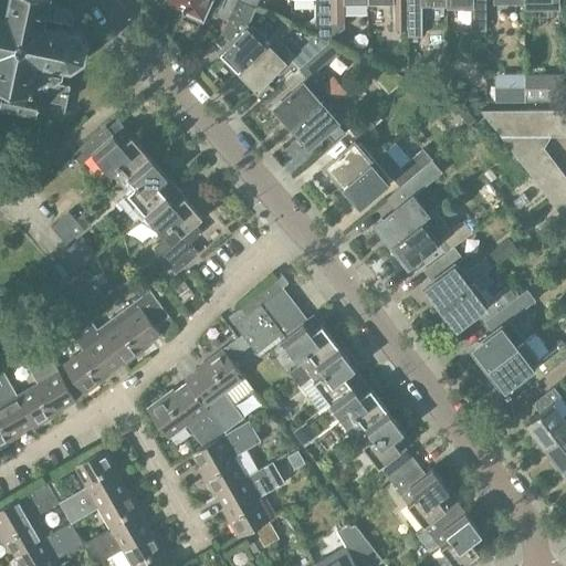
[(0,0),(0,81),(4,83),(0,101),(0,106),(37,114),(38,111),(64,116),(71,83),(55,80),(54,79),(60,76),(63,77),(64,74),(62,74),(63,69),(65,66),(65,64),(62,65),(63,63),(70,65),(71,69),(73,67),(72,64),(82,58),(87,59),(87,55),(84,54),(87,41),(91,41),(91,38),(86,39),(80,29),(81,24),(79,24),(77,28),(70,25),(70,23),(73,24),(74,21),(72,21),(74,14),(76,13),(75,11),(73,12),(70,7),(71,4),(70,4),(67,6),(65,6),(66,3),(63,2),(63,4),(48,1),(48,0),(0,0)]
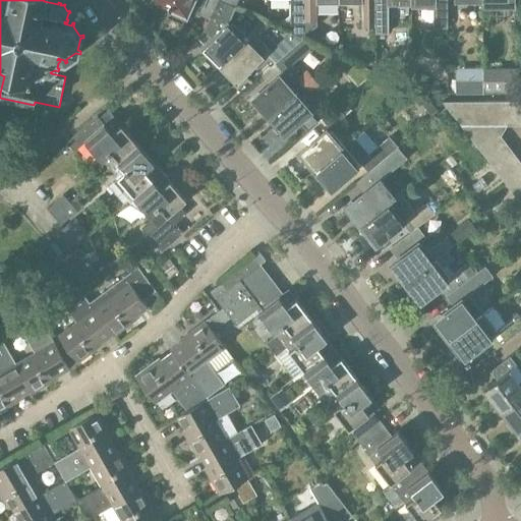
[(191,0),(152,0),(170,8),(166,15),(182,22),(191,0)]
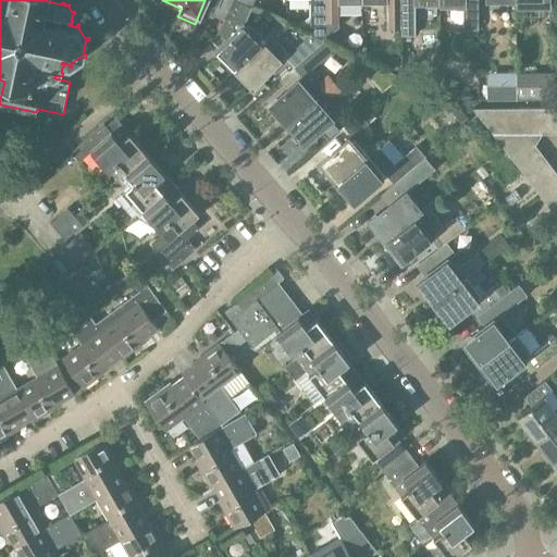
[(232,0),(219,0),(214,13),(224,17),(232,0)]
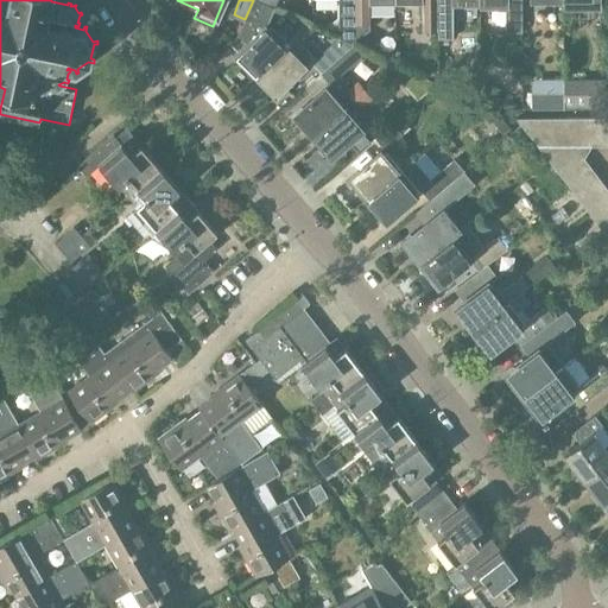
[(266,4),(257,0),(253,0),(245,19),(257,24),(266,4)]
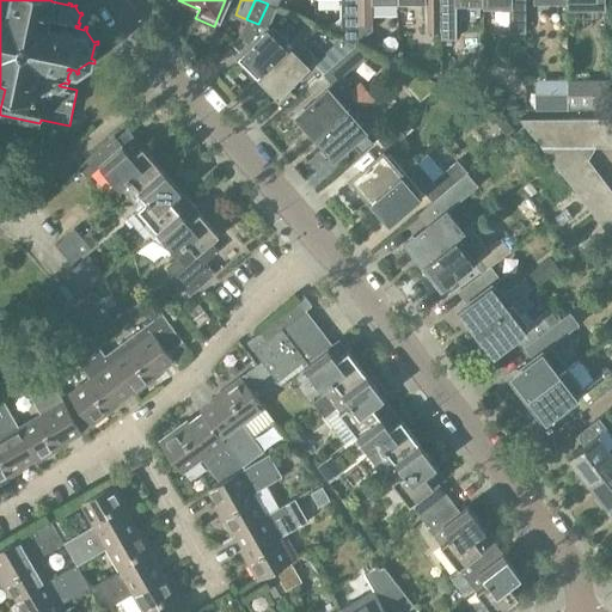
[(341,0),(342,40),(355,44),(355,25),(355,0),(341,0)]
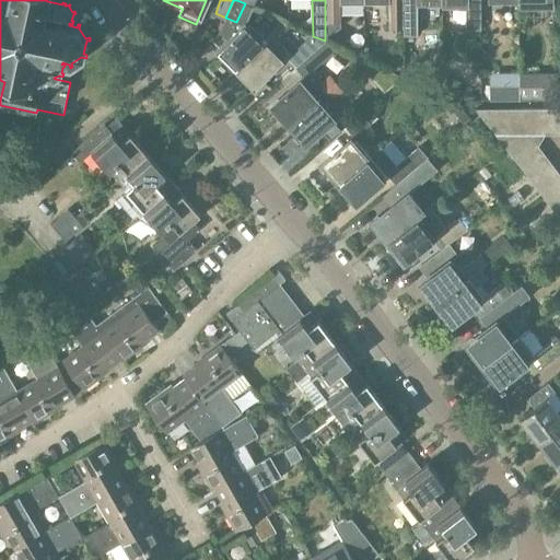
[(325,0),(325,23),(340,23),(339,0),(325,0)]
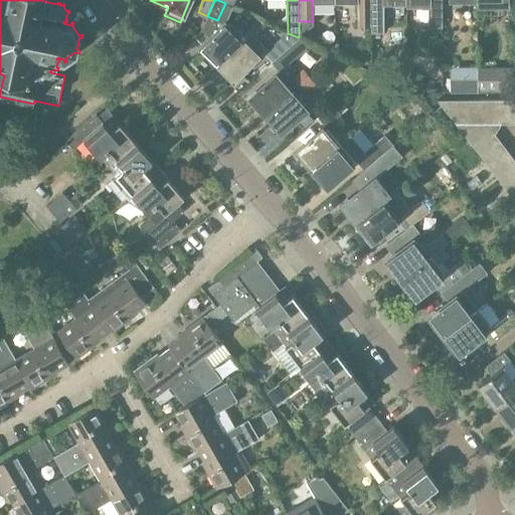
[(356,0),(357,3),(357,24),(369,24),(368,0),(356,0)]
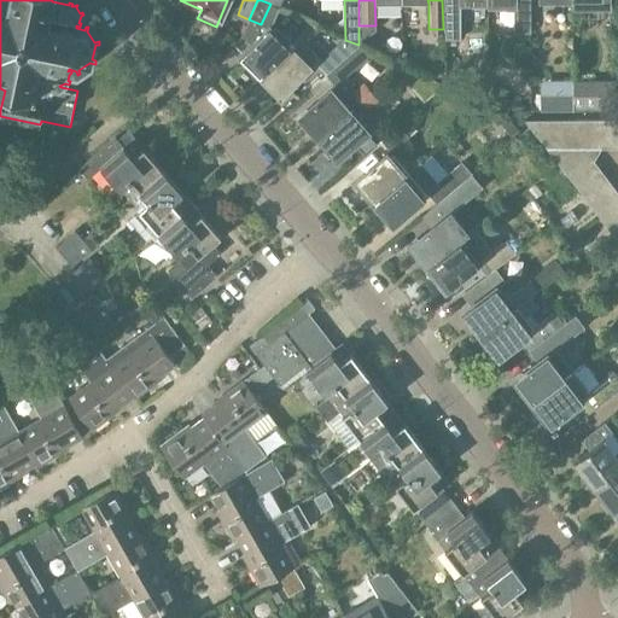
[(459,0),(445,0),(445,35),(460,35),(459,0)]
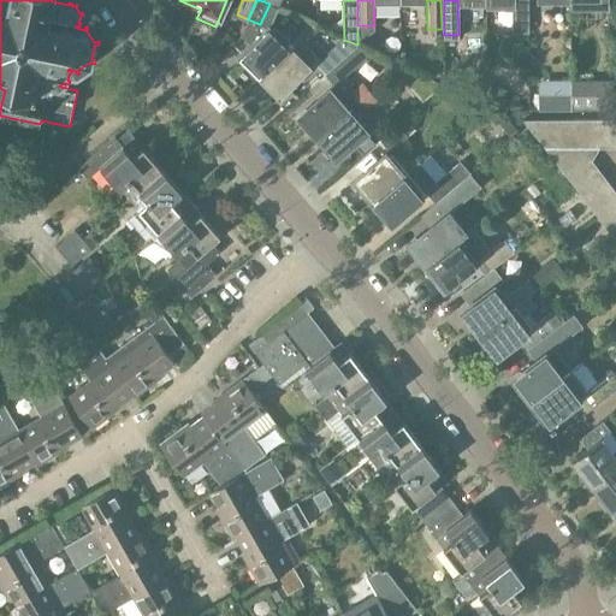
[(485,0),(485,6),(485,9),(513,9),(513,31),(527,31),(527,0),(485,0)]
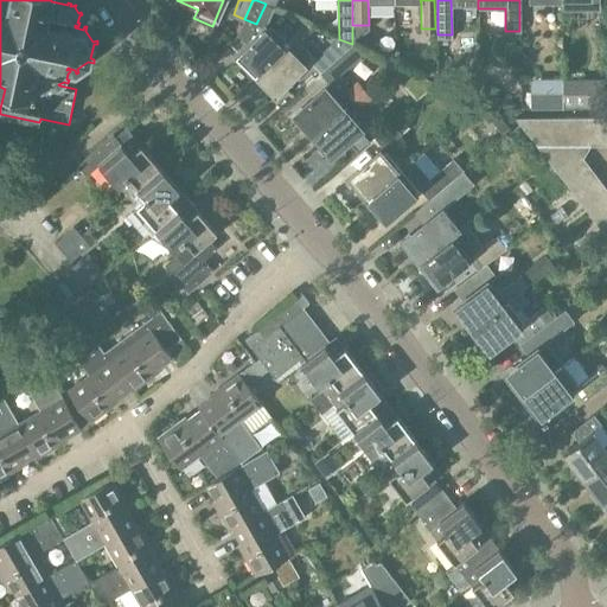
[(561,0),(562,4),(562,10),(599,10),(598,0),(561,0)]
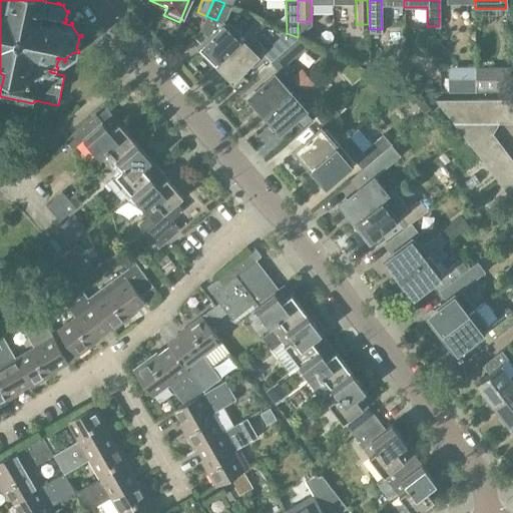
[(209,55),(216,61),(239,38),(223,22),(199,45),(201,47),(200,50),(206,56),(209,55)]
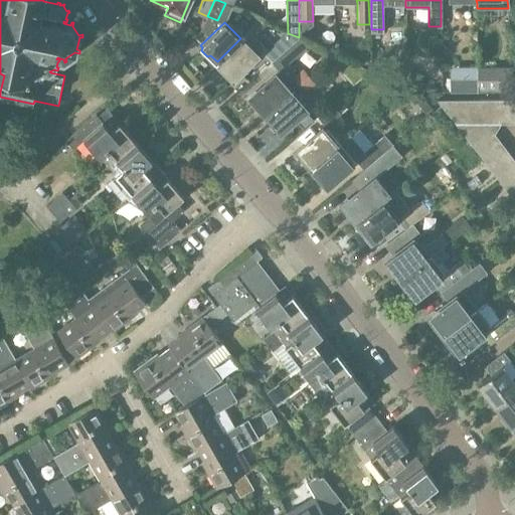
[(240,38),(217,61),(224,69),(223,72),(229,78),(232,77),(233,78),(256,55),(258,55),(265,47),(248,31),(241,39),(240,38)]
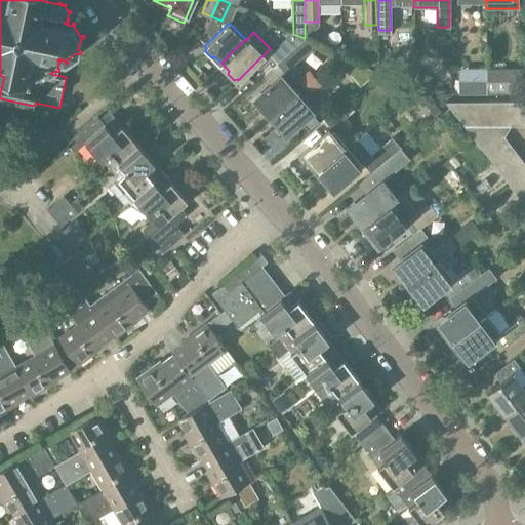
[(305,38),(293,34),(292,33),(269,54),(277,63),(305,39),(305,38)]
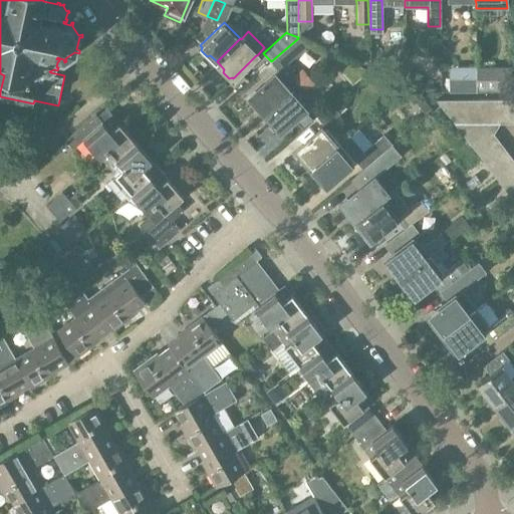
[(298,38),(271,61),(279,71),(311,44),(298,38)]
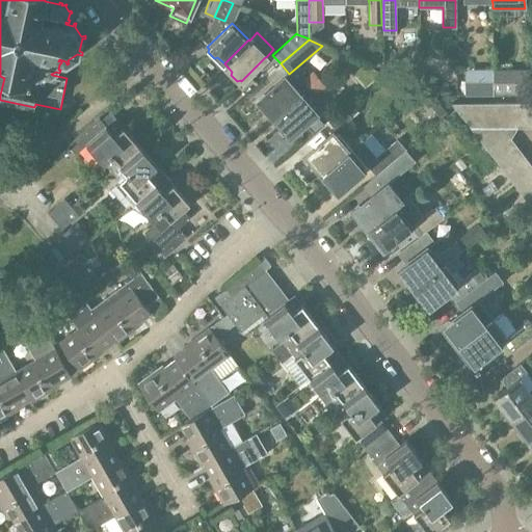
[(381,53),(368,53),(368,64),(381,65),(381,53)]
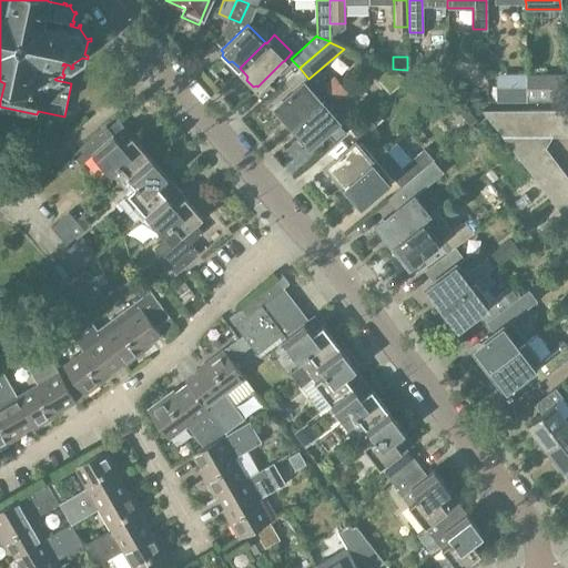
[(527,73),(496,73),(496,85),(496,101),(526,101),(526,79),(527,73)]
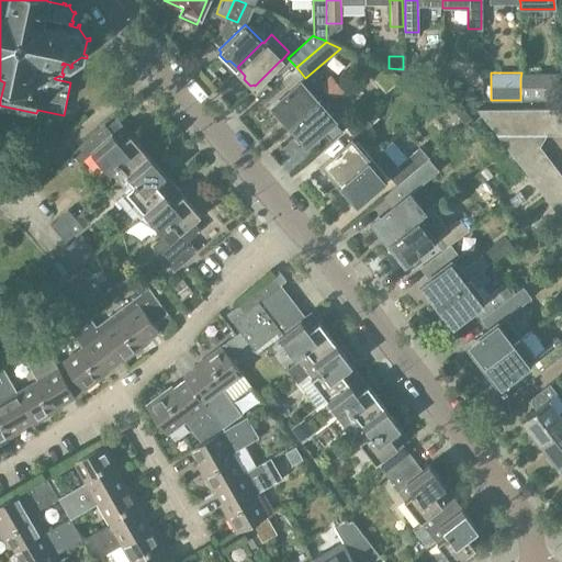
[(327,92),(336,85),(329,78),(321,85),(327,92)]
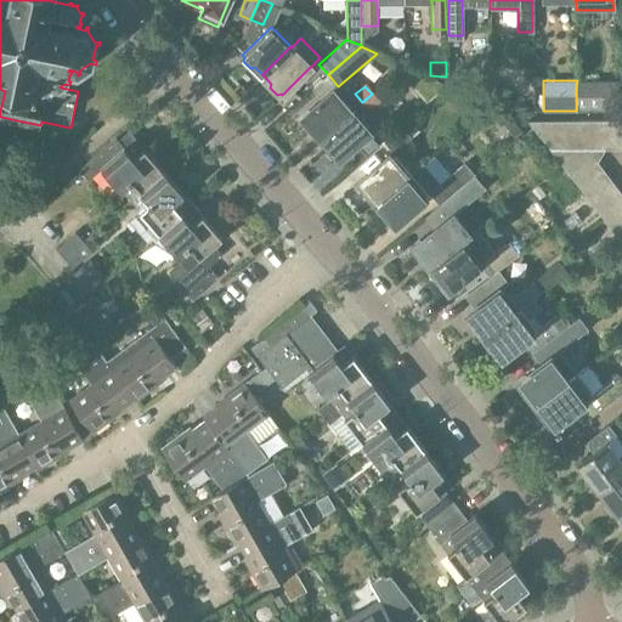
[(576,86),(576,111),(620,111),(620,100),(600,99),(600,86),(576,86)]
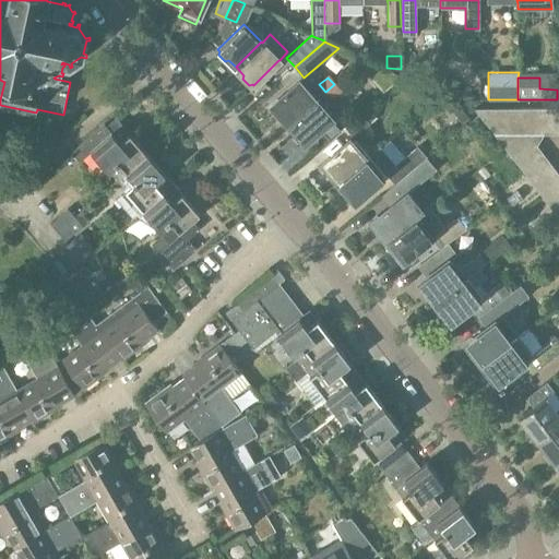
[(299,82),(278,98),(272,105),(273,106),(272,110),(275,115),(278,114),(287,123),(314,100),(299,82)]
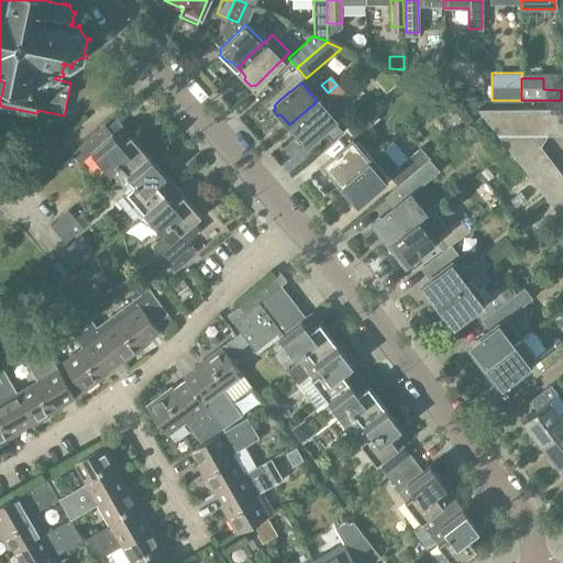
[(337,85),(328,92),(334,100),(342,92),(337,85)]
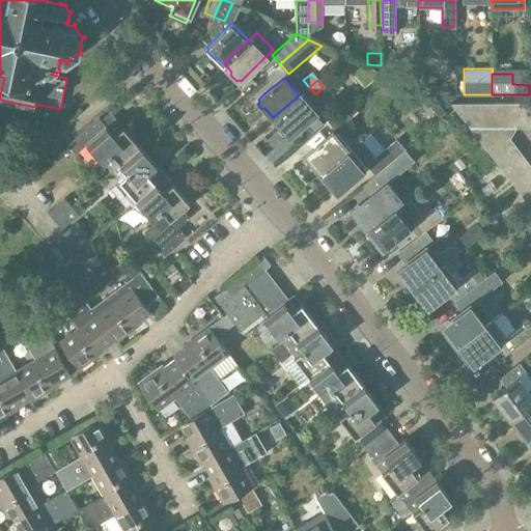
[(299,95),(273,117),(279,124),(278,129),(284,135),(287,135),(288,136),(315,114),(299,95)]
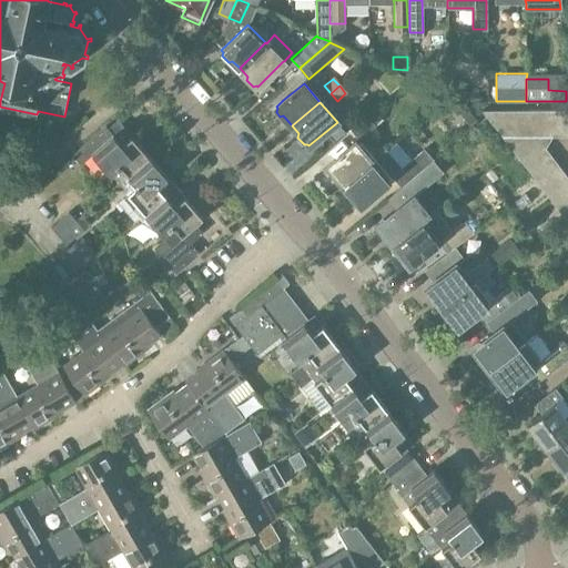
[(460,114),(470,127),(477,120),(468,108),(460,114)]
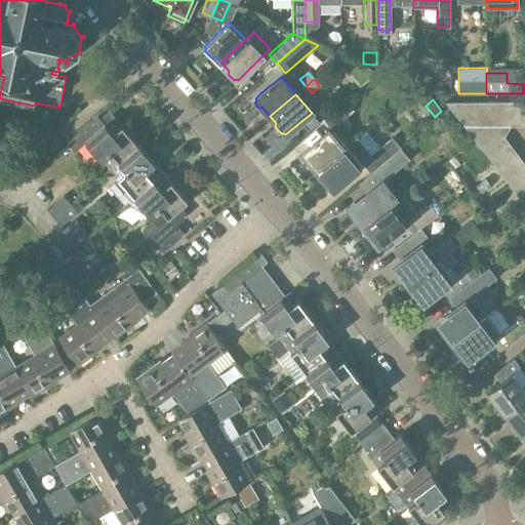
[(331,128),(354,110),(346,101),(323,119),(331,128)]
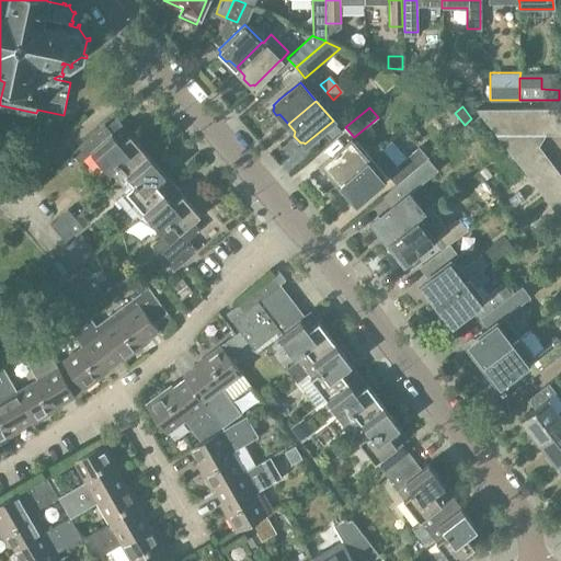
[(560,107),(550,109),(550,135),(560,134),(560,107)]
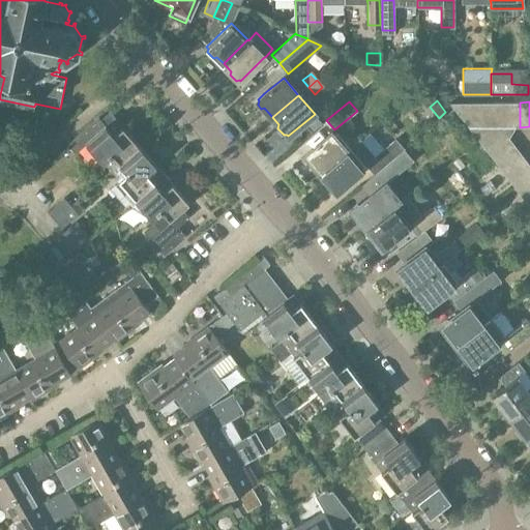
[(520,102),(449,102),(490,153),(509,138),(514,127),(520,127),(520,102)]
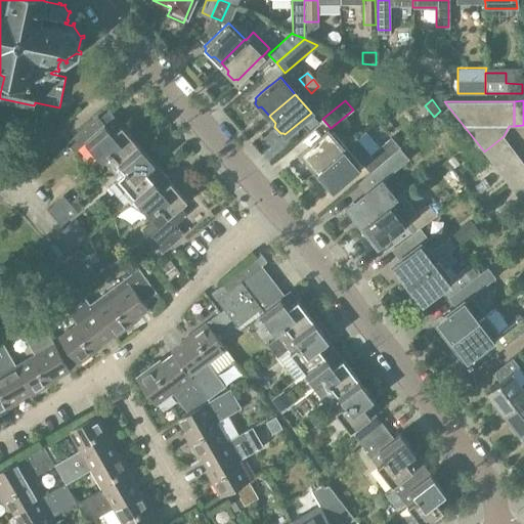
[(86,141),(111,169),(138,143),(114,115),(103,115),(100,118),(98,116),(68,142),(75,150),(86,141)]
